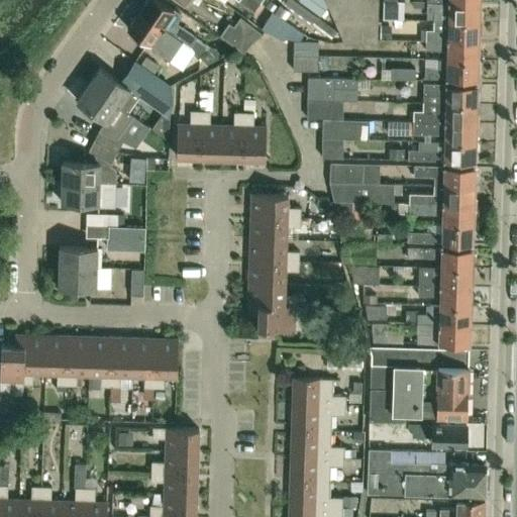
[(145,0),(138,11),(177,37),(182,41),(190,46),(197,36),(177,22),(181,15),(158,0),(145,0)]
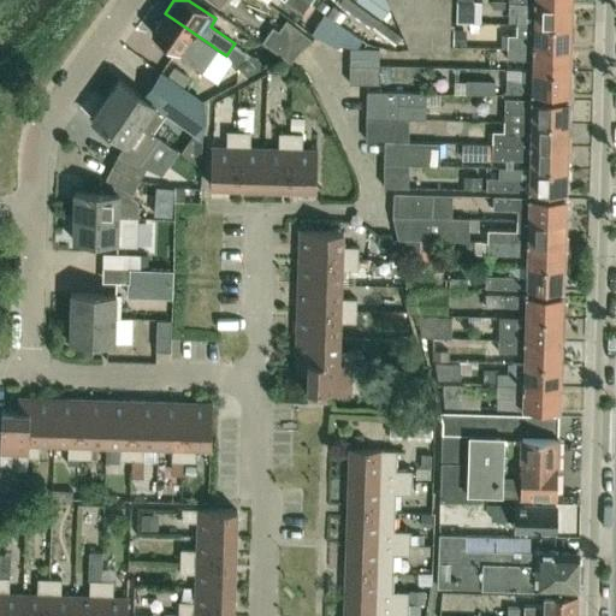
[(285,0),(302,12),(309,3),(304,0),(285,0)]
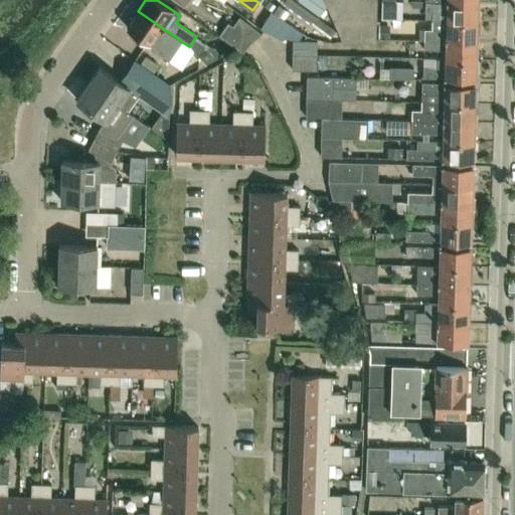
[(326,5),(323,0),(300,0),(320,14),(326,5)]
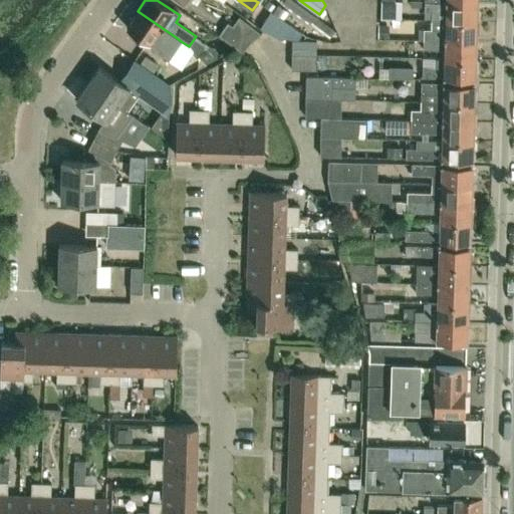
[(322,0),(325,5),(341,40),(341,39),(343,43),(374,43),(375,0),(322,0)]
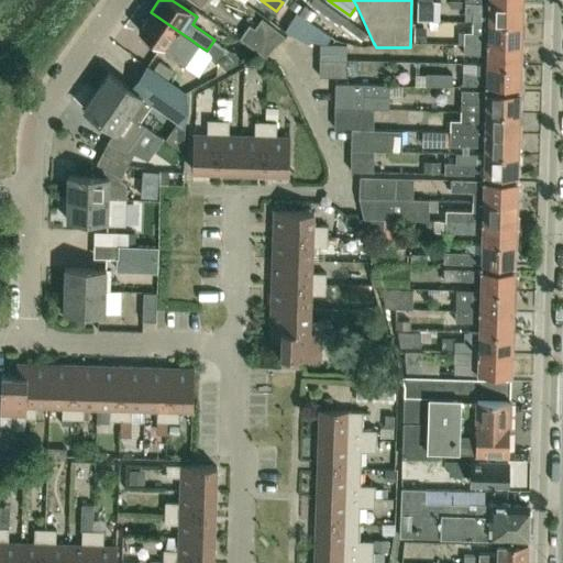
[(487,23),(523,24),(523,11),(521,11),(521,3),(464,2),(464,13),(472,13),(472,22),(487,23)]
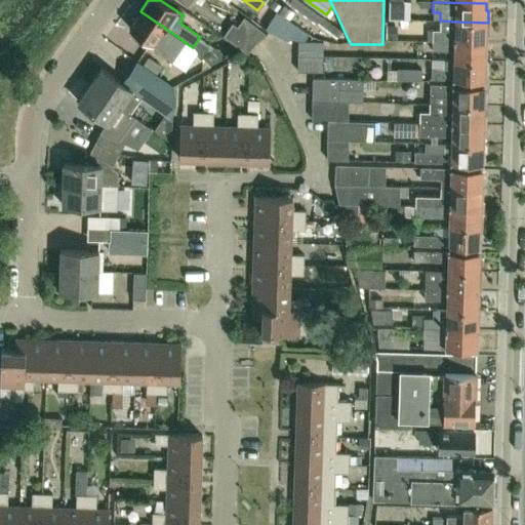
[(179,38),(140,11),(129,29),(153,45),(152,47),(166,57),(173,47),(179,50),(185,42),(179,38)]
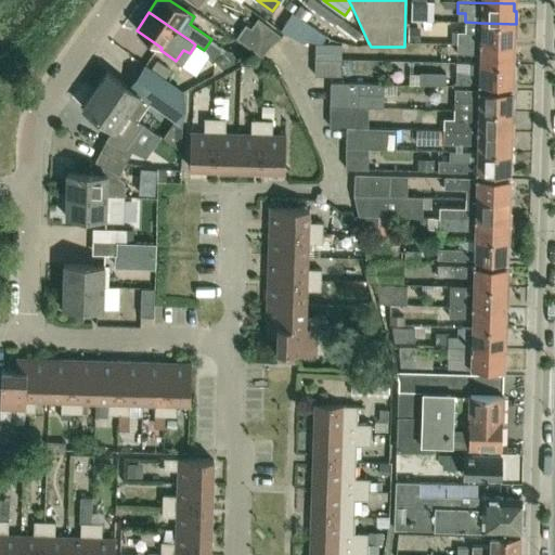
[(239,41),(254,52),(258,54),(265,59),(272,46),(282,37),(258,18),(249,29),(248,28),(239,41)]
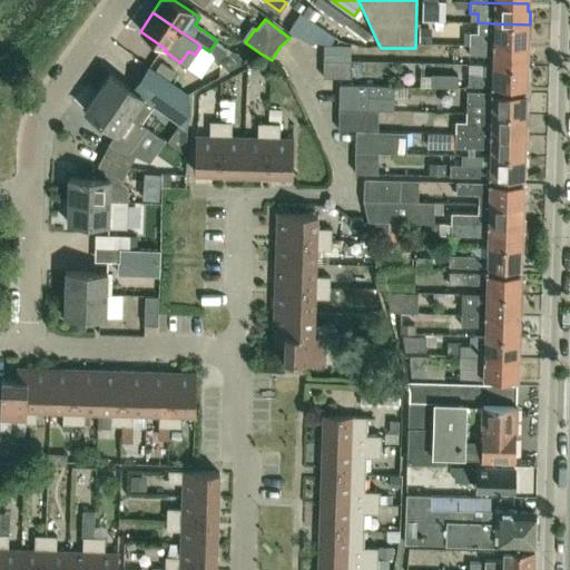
[(470,33),(469,45),(527,46),(528,37),(529,37),(530,25),(493,23),(493,33),(470,33)]
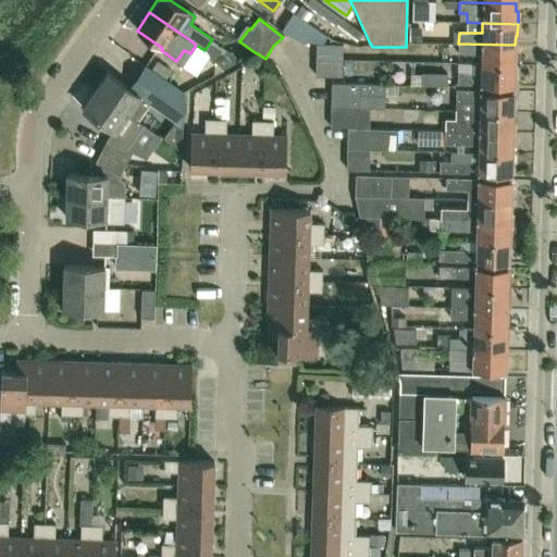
[(317,44),(317,59),(345,60),(345,45),(325,44),(317,44)]
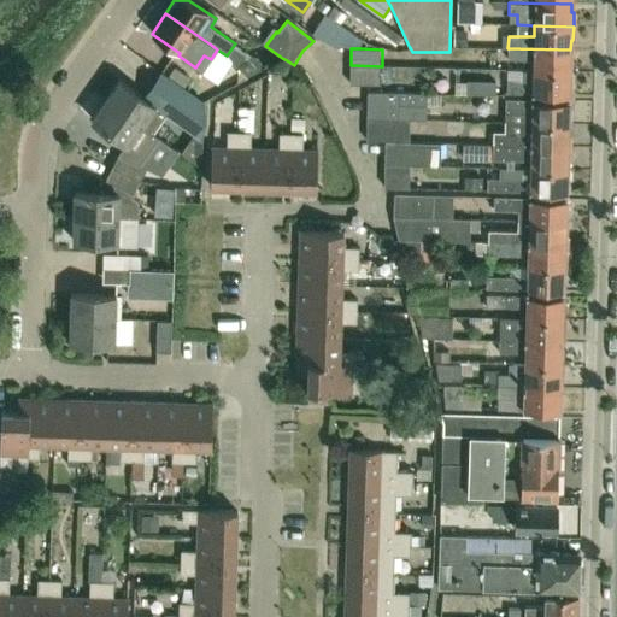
[(533,60),(533,70),(573,71),(573,57),(570,57),(570,50),(507,48),(507,59),(533,60)]
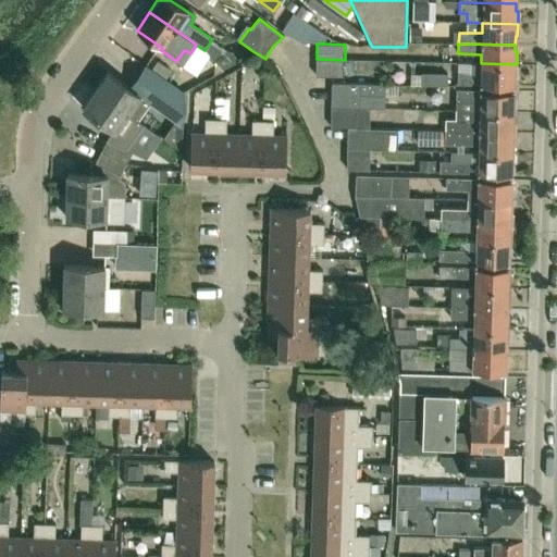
[(345,60),(317,59),(317,75),(344,77),(345,60)]
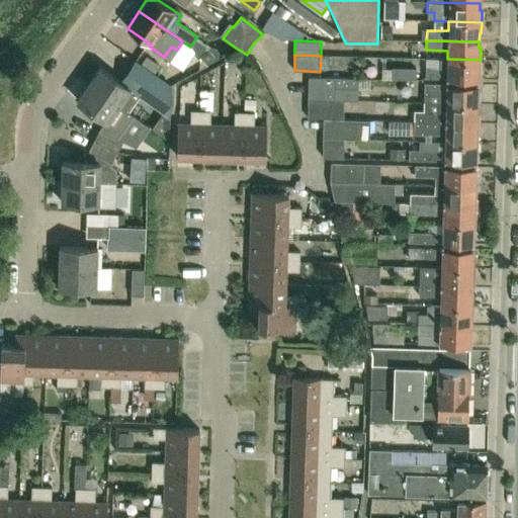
[(353,69),(369,72),(371,62),(355,59),(353,69)]
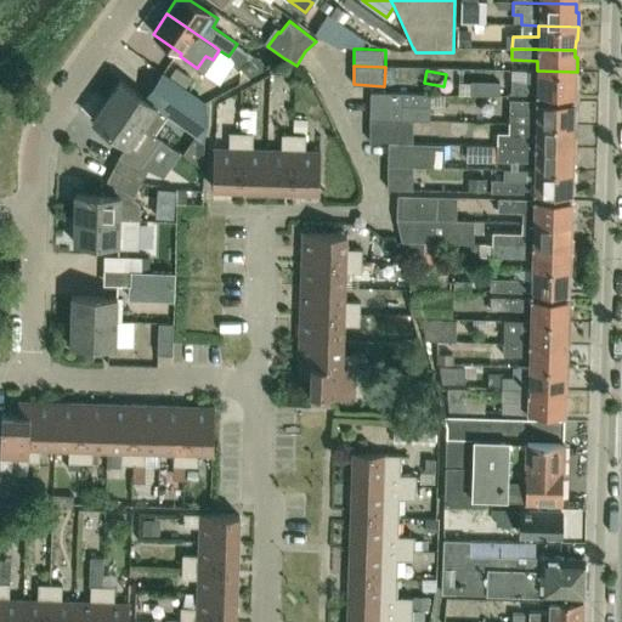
[(576,86),(577,72),(537,71),(526,71),(526,83),(510,83),(510,94),(574,96),(574,86),(576,86)]
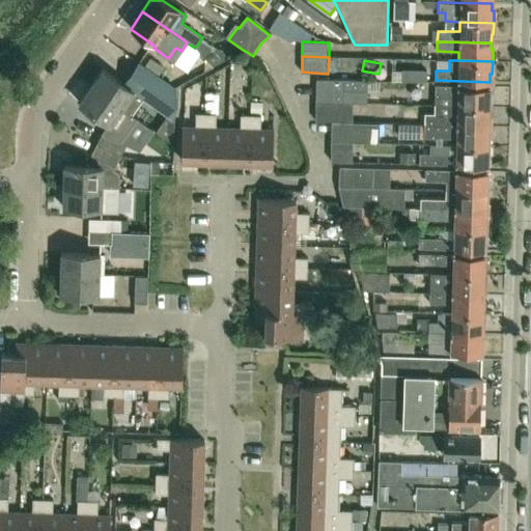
[(103,68),(91,86),(132,114),(143,98),(148,101),(149,99),(174,117),(174,87),(163,79),(141,63),(134,74),(137,76),(130,87),(103,68)]
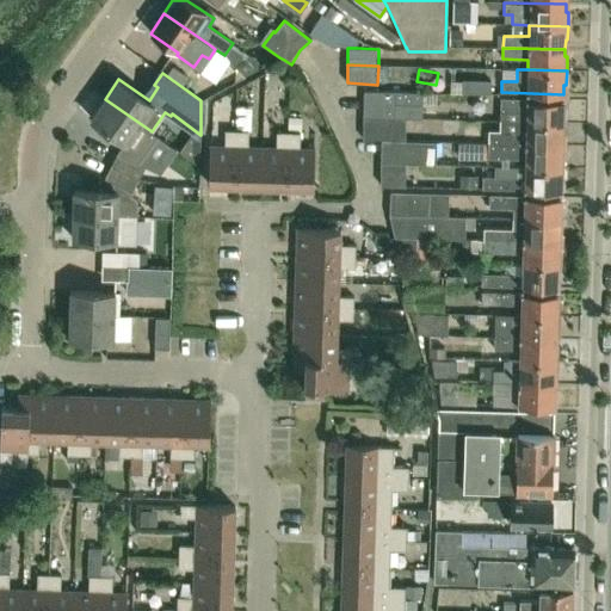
[(464,81),(463,94),(493,96),(493,82),(464,81)]
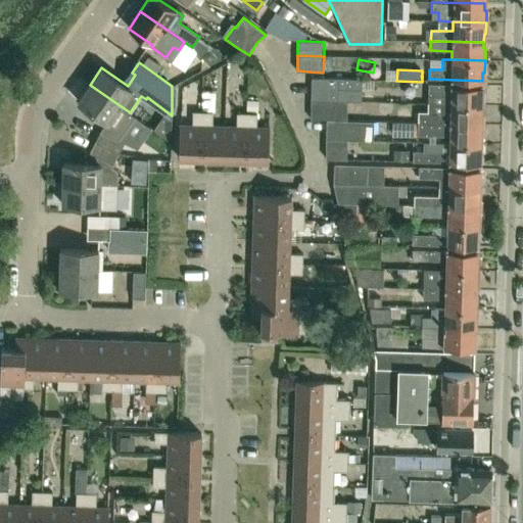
[(312,79),(312,100),(340,101),(340,91),(363,91),(364,81),(323,80),(323,79),(312,79)]
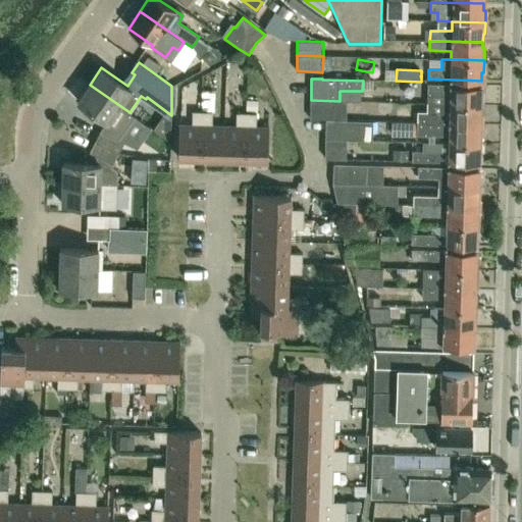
[(439,103),(482,105),(483,93),(481,93),(481,86),(428,84),(427,95),(440,95),(439,103)]
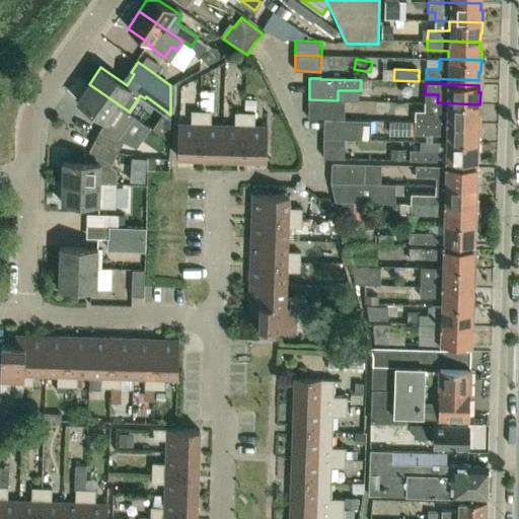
[(105,121),(100,129),(118,138),(134,116),(129,112),(89,84),(77,100),(105,121)]
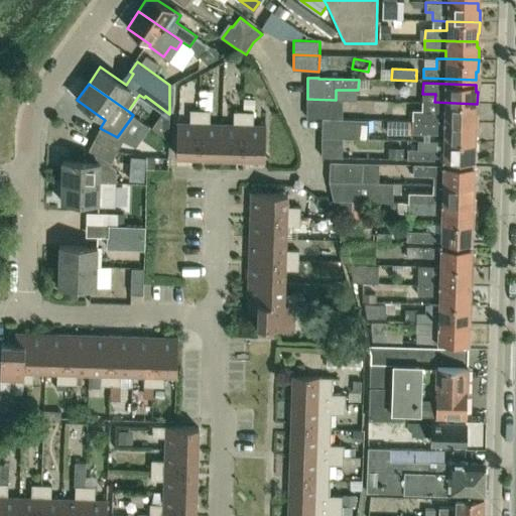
[(306,118),(321,119),(345,119),(345,100),(336,100),(307,99),(306,118)]
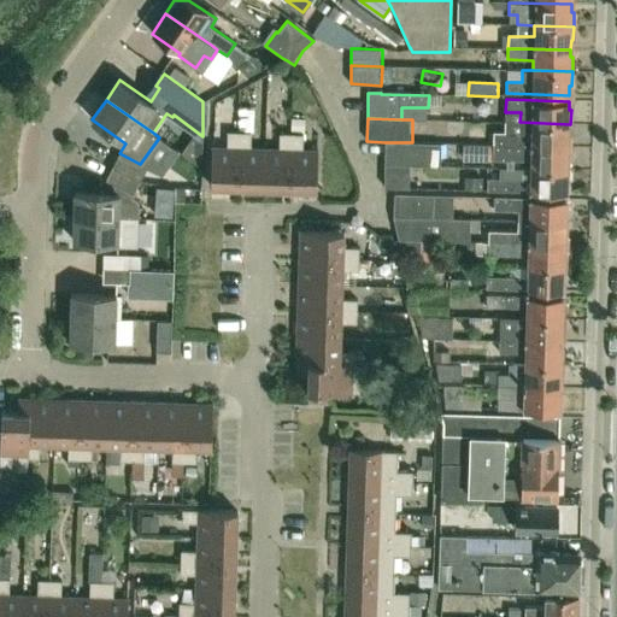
[(570,124),(519,122),(519,133),(492,133),(492,145),(568,146),(568,137),(570,137),(570,124)]
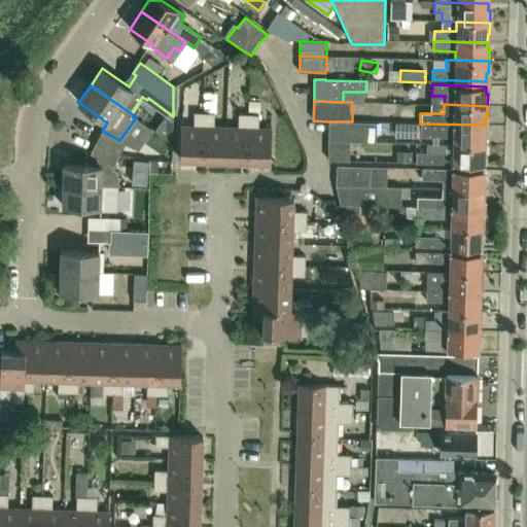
[(179,159),(202,160),(204,112),(194,112),(194,126),(180,126),(179,159)]
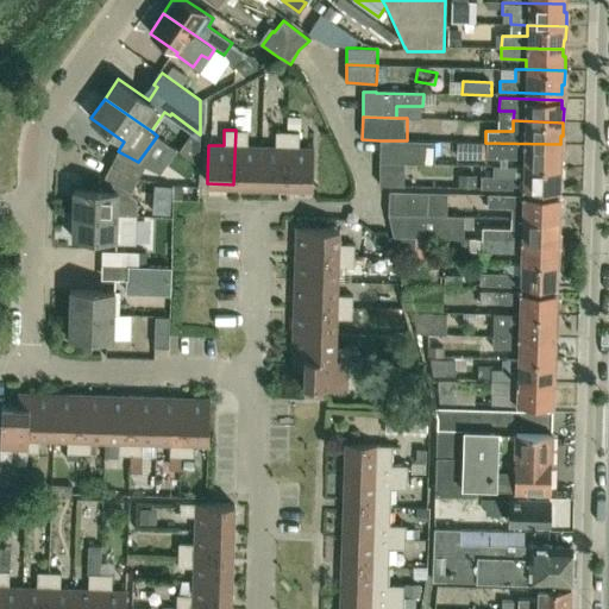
[(236,130),(233,184),(259,184),(261,146),(248,146),(248,130),(236,130)]
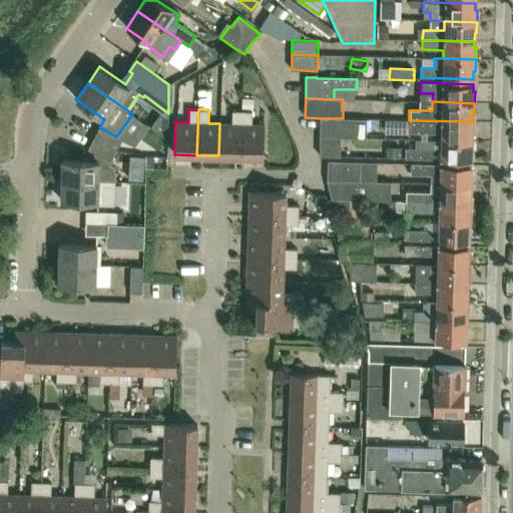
[(231,123),(219,123),(218,155),(240,156),(242,110),(232,110),(231,123)]
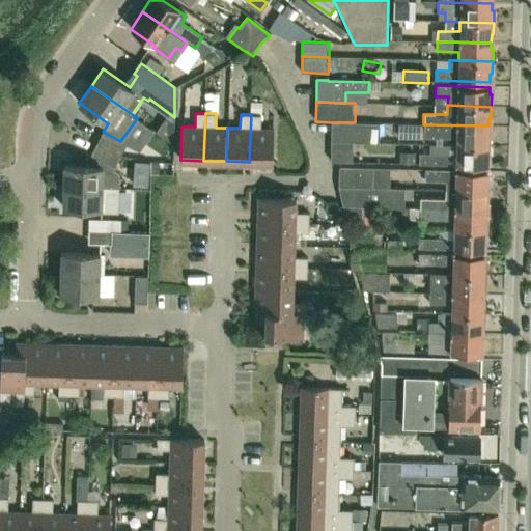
[(251,114),(249,162),(272,163),(273,129),(260,129),(260,115),(251,114)]
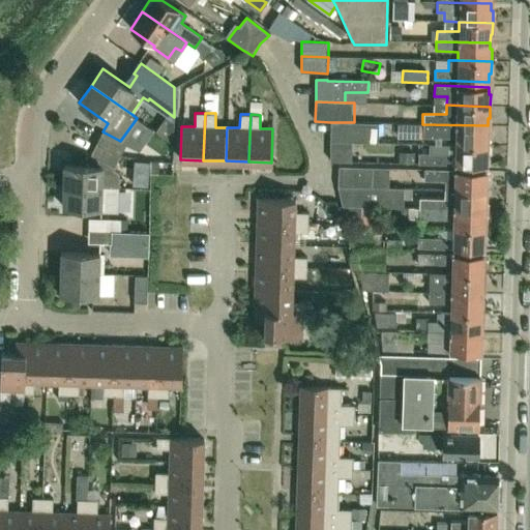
[(359,123),(354,122),(330,122),(330,141),(331,141),(353,142),(359,142),(359,123)]
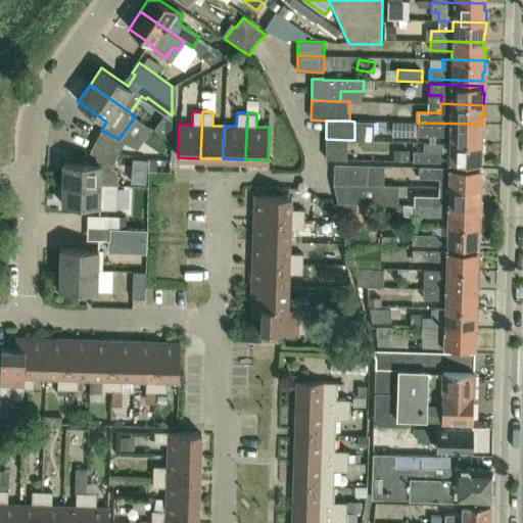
[(481,124),(417,123),(417,136),(449,137),(449,142),(482,143),(482,132),(480,131),(481,124)]
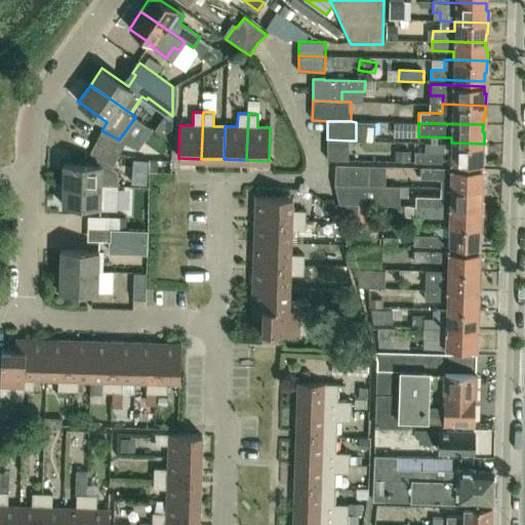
[(102,130),(95,142),(119,154),(125,143),(119,139),(102,130)]
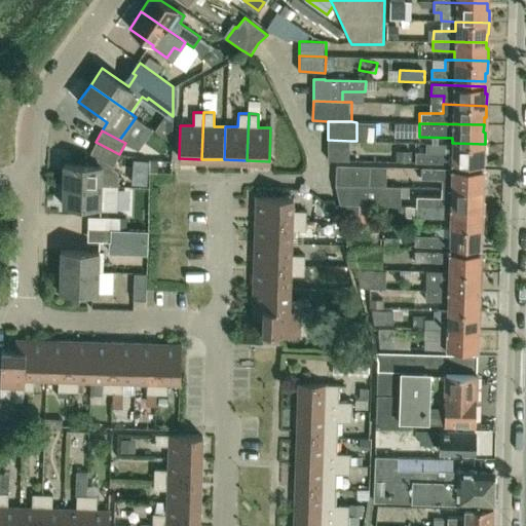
[(112,168),(114,165),(119,154),(96,142),(90,153),(97,156),(97,165),(64,164),(64,185),(118,186),(119,172),(112,168)]
